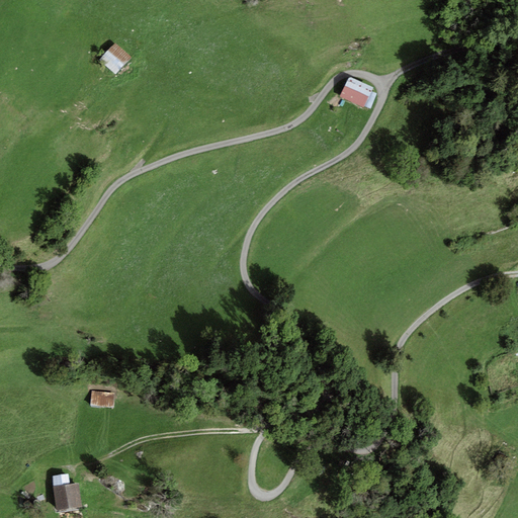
[(132,58),(115,42),(100,60),(116,75),(132,58)]
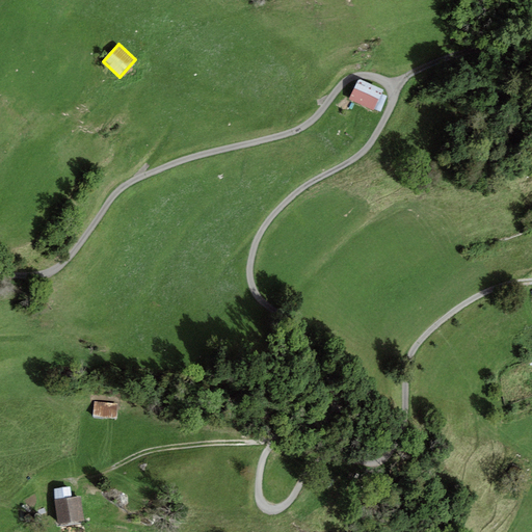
[(384,89),(358,79),(349,99),(373,110),(374,109),(382,94),(384,89)]
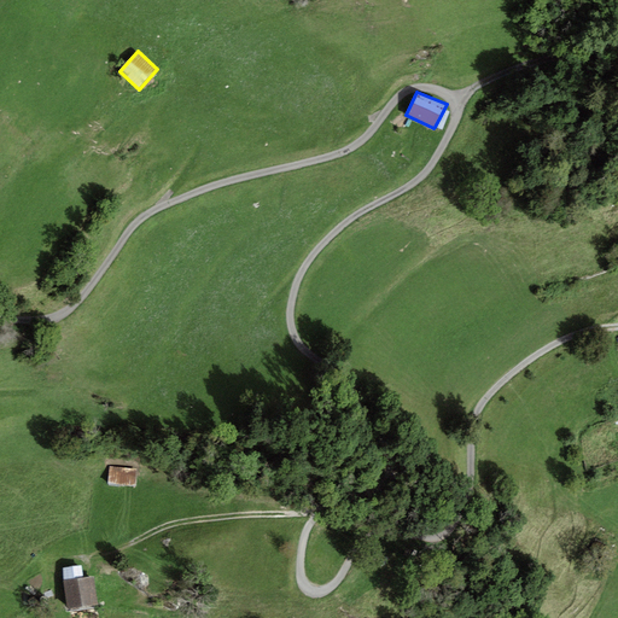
[(450,111),(444,109),(435,127),(442,130),(450,111)]
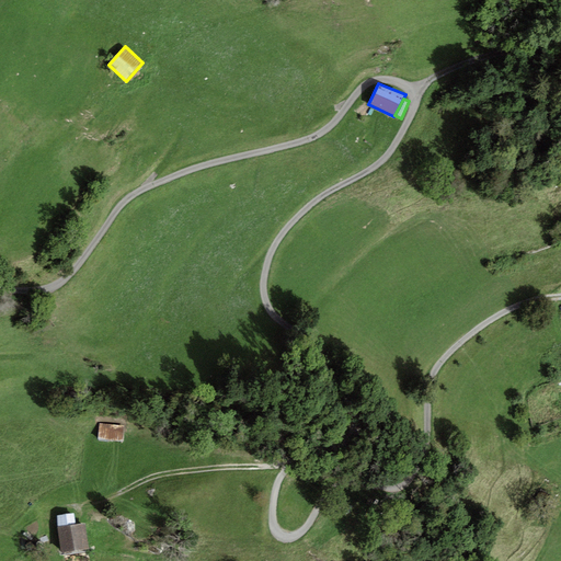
[(126,430),(101,425),(99,441),(123,445),(126,430)]
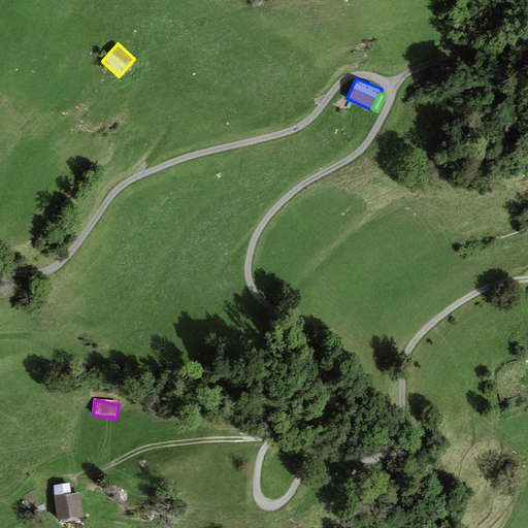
[(70,483),(54,485),(54,496),(57,520),(85,517),(81,492),(71,493),(70,483)]
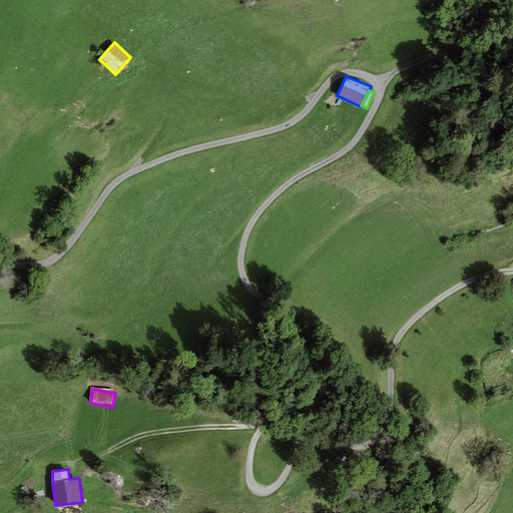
All buildings are outlined.
